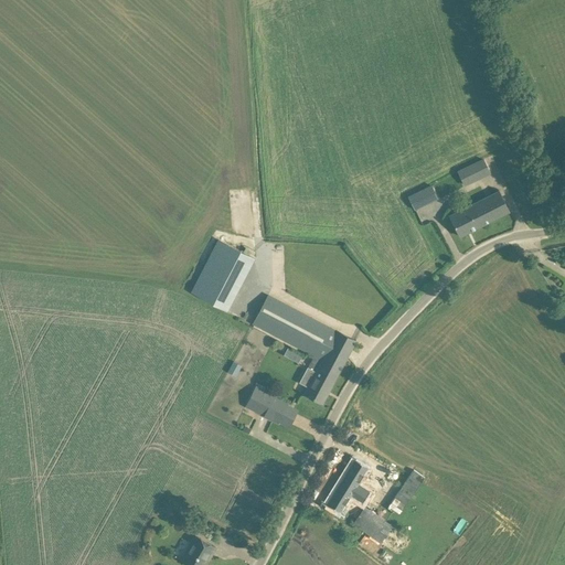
[(244,146),(244,130),(234,129),(234,145),(244,146)]
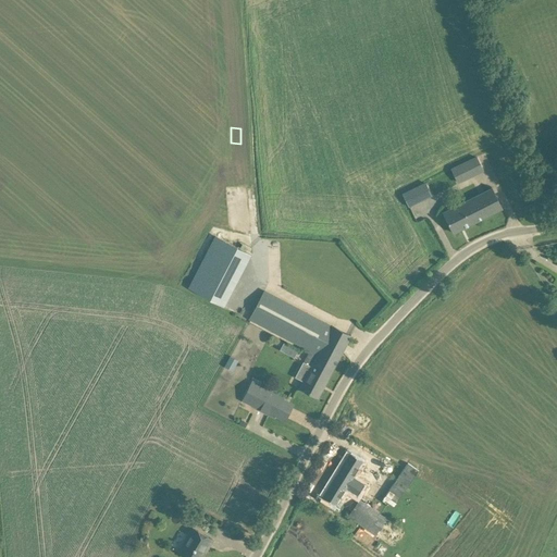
[(477,157),(452,170),(458,182),(483,170),(477,157)]
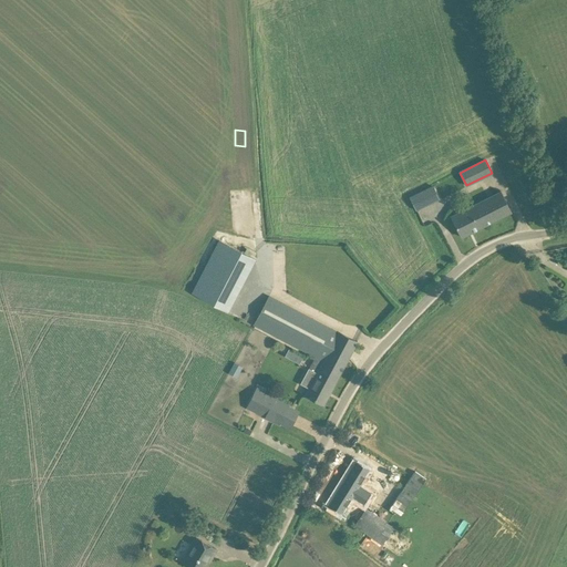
[(433,186),(410,197),(416,209),(439,198),(433,186)]
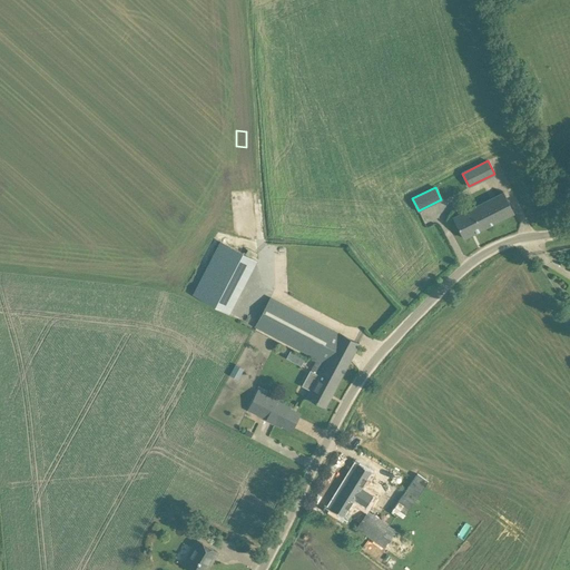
[(513,213),(503,193),(454,217),(464,238),(513,213)]
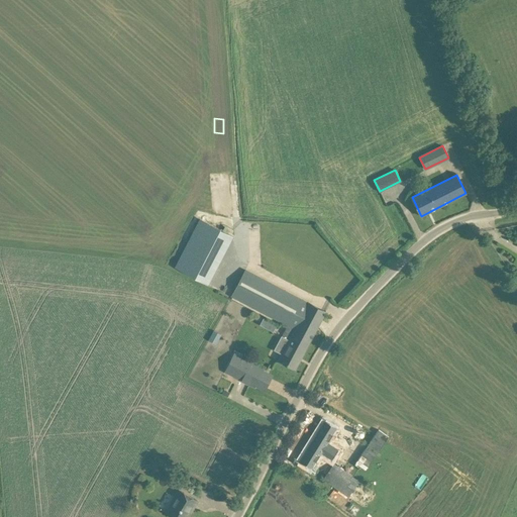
[(176,266),(207,283),(232,235),(201,218),(176,266)]
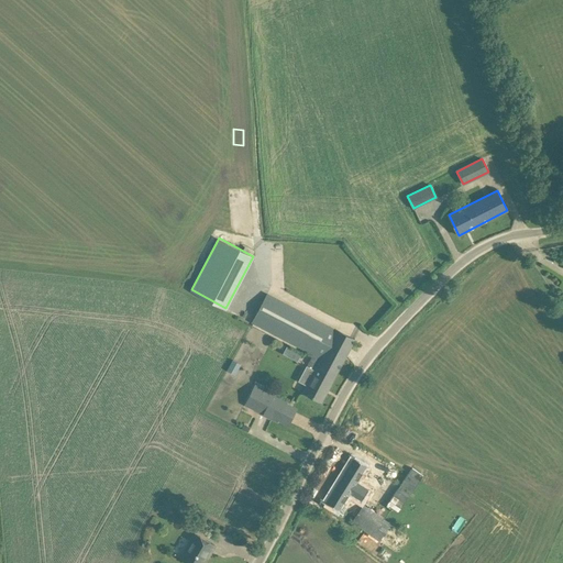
[(290,283),(290,268),(274,267),(273,283),(290,283)]
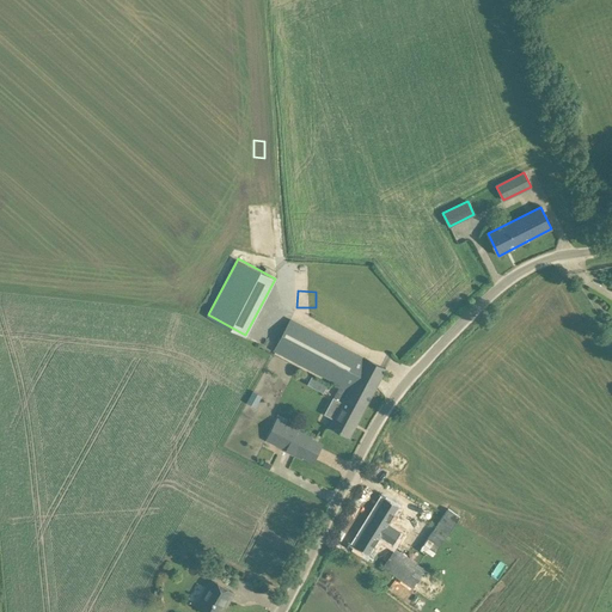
[(385,337),(391,341),(411,318),(401,308),(384,326),(390,332),(385,337)]
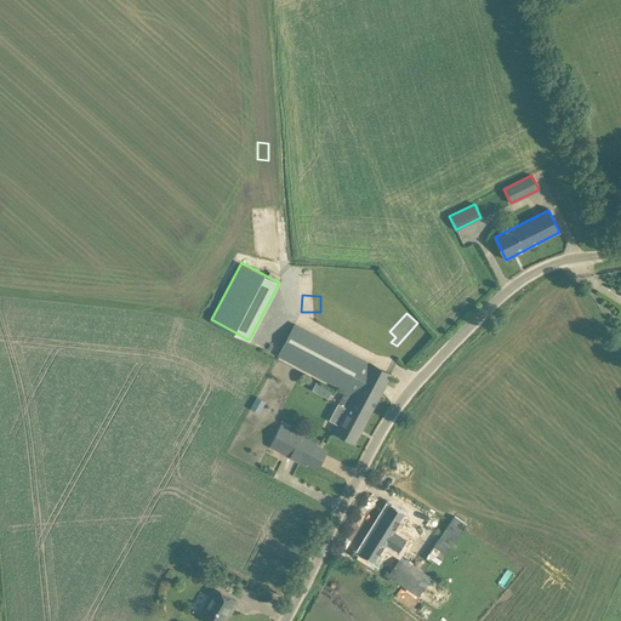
[(371,364),(296,324),(279,355),(280,355),(346,391),(339,404),(329,421),(339,426),(335,432),(345,437),(354,443),(392,375),(381,369),(371,364)]
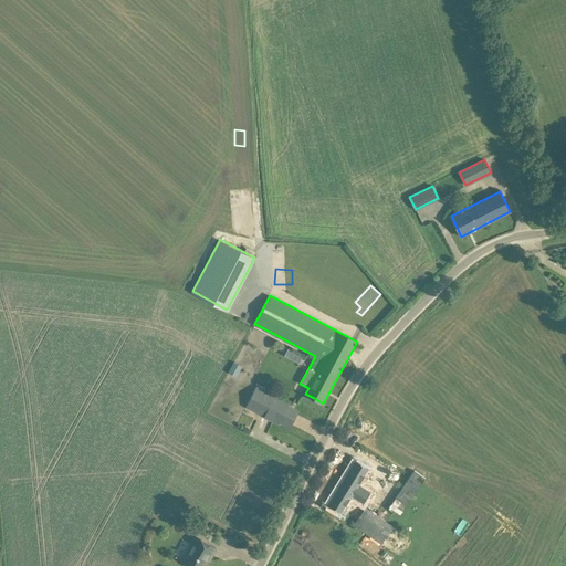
[(233,362),(228,371),(232,374),(238,364),(233,362)]
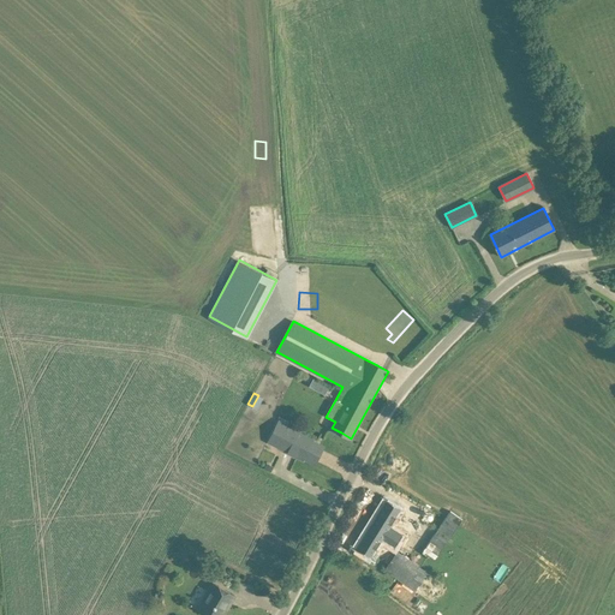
[(279,421),(267,442),(287,453),(288,452),(294,455),(294,457),(304,461),(314,442),(315,439),(279,421)]
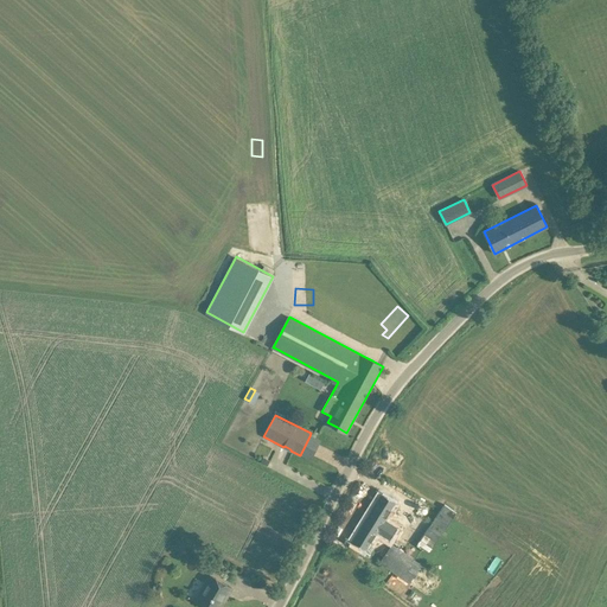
[(366,550),(377,532),(389,540),(396,528),(384,521),(395,503),(382,493),(352,541),(366,550)]
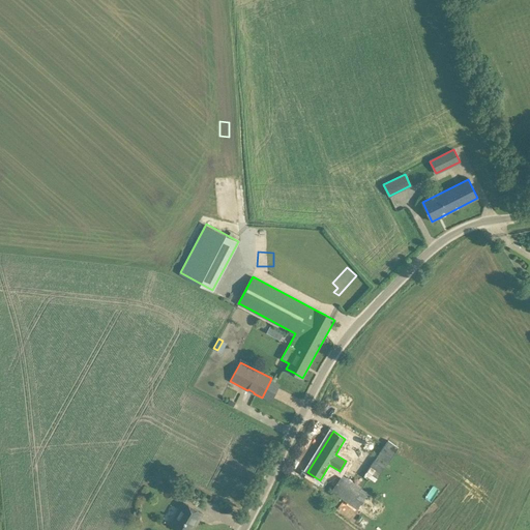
[(388,440),(363,476),(374,483),(399,447),(388,440)]
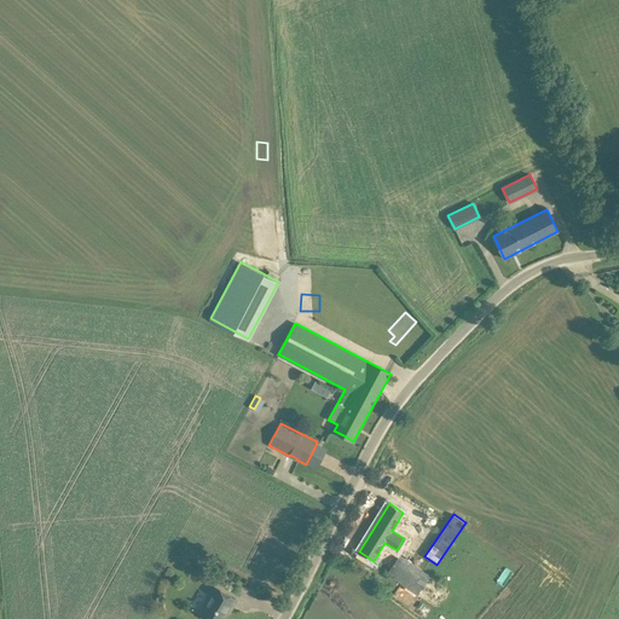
[(185,550),(178,553),(180,561),(189,557),(185,550)]
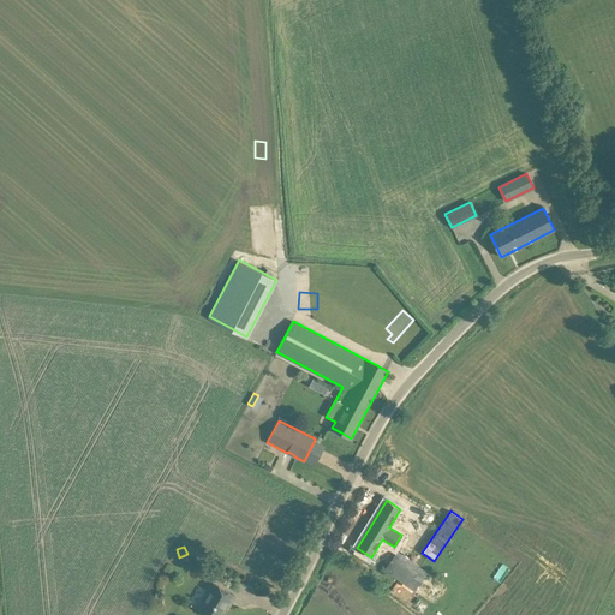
[(398,551),(384,569),(394,577),(417,592),(429,574),(410,560),(407,559),(398,551)]
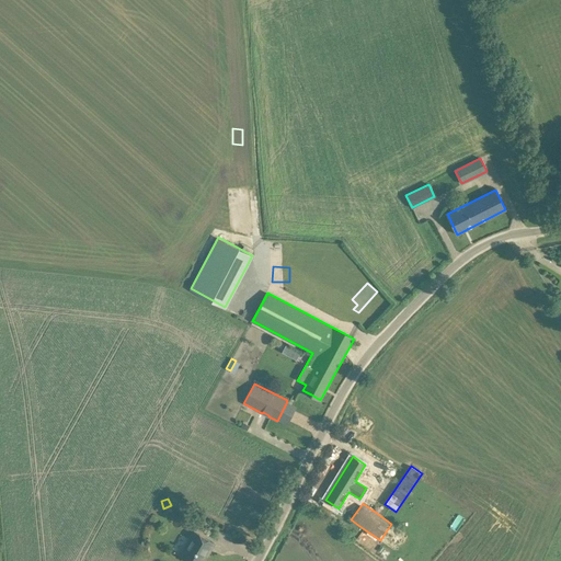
[(180,556),(189,560),(201,560),(206,553),(204,553),(206,549),(210,551),(215,542),(205,537),(194,531),(180,556)]
